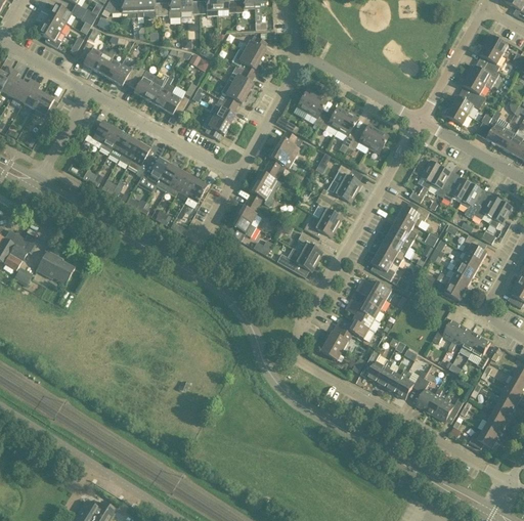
[(108,0),(101,13),(106,16),(113,7),(121,6),(121,12),(127,12),(127,17),(132,17),(131,0),(116,0),(108,0)]
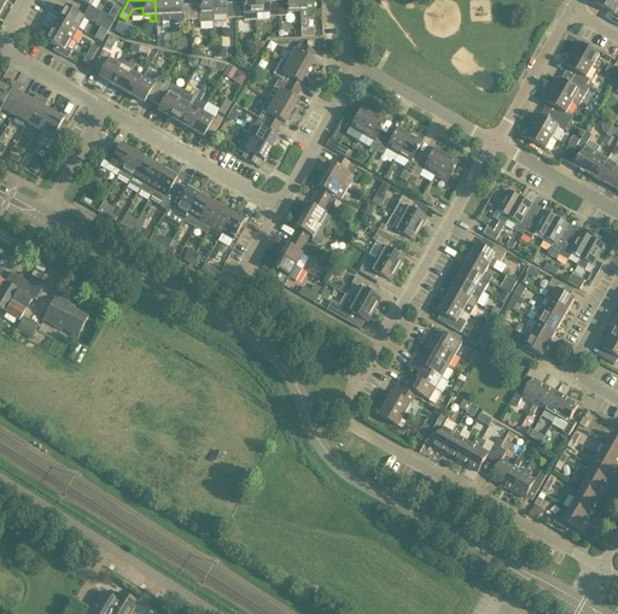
[(155,0),(156,21),(168,21),(169,19),(168,0),(155,0)]
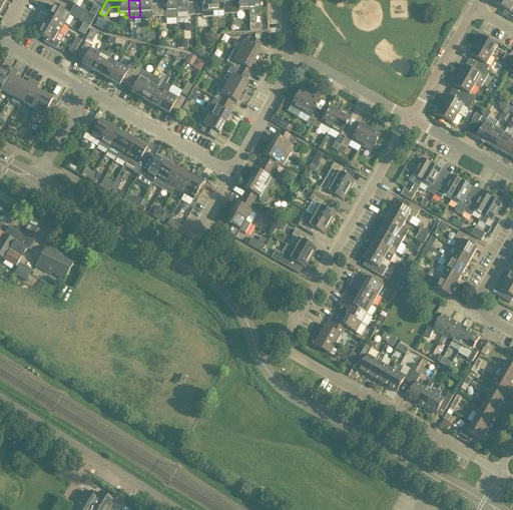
[(139,17),(140,18),(151,18),(151,15),(158,14),(158,2),(151,2),(151,0),(139,0),(140,16),(139,17)]
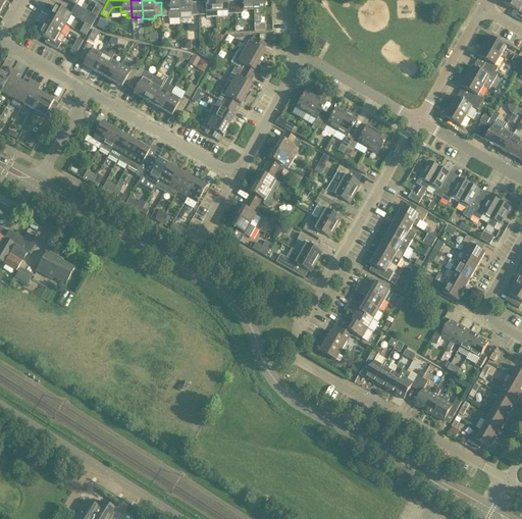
[(167,14),(167,17),(179,17),(178,10),(179,10),(178,0),(168,0),(168,2),(161,2),(161,14),(167,14)]
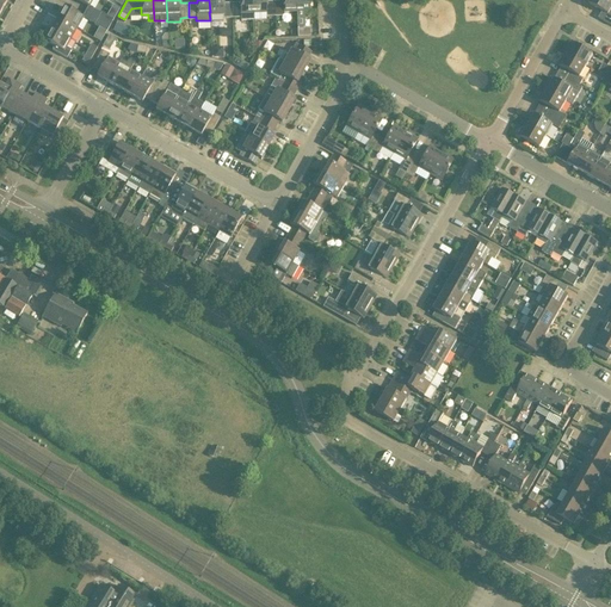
[(209,0),(210,12),(222,12),(223,16),(232,16),(232,0),(223,1),(223,0),(209,0)]
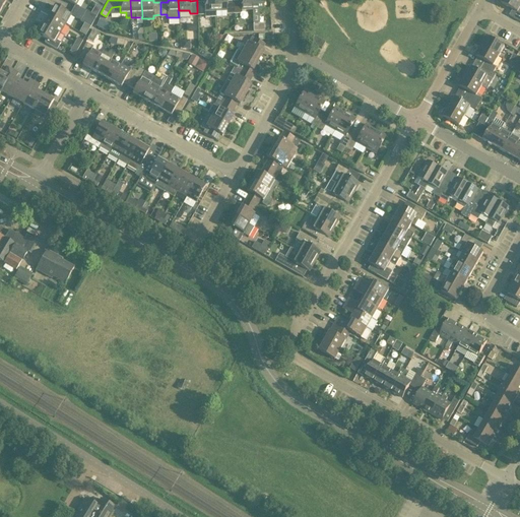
[(204,13),(204,15),(215,15),(215,9),(214,0),(204,0),(197,0),(197,13),(204,13)]
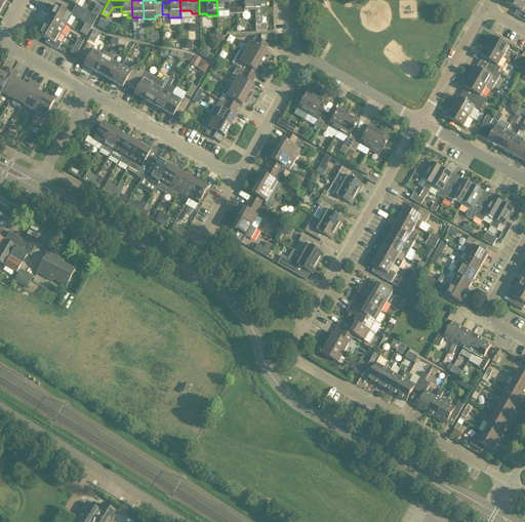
[(216,0),(217,9),(229,8),(229,12),(236,12),(236,0),(216,0)]
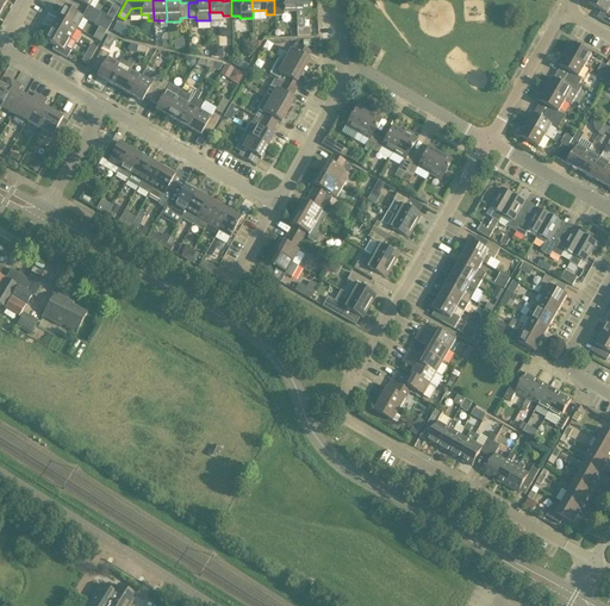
[(274,0),(274,14),(284,13),(284,10),(296,8),(294,0),(274,0)]
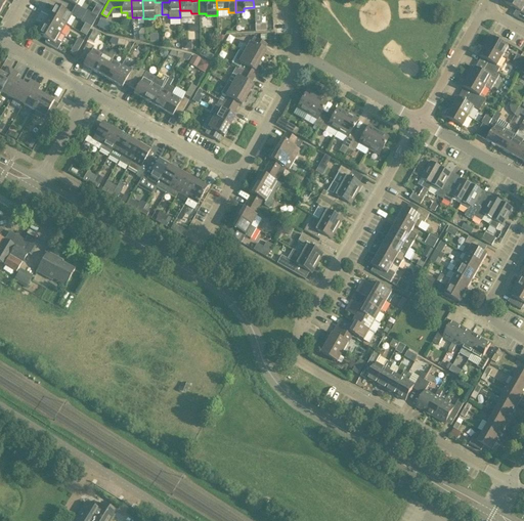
[(523,18),(523,0),(506,0),(505,1),(517,7),(513,13),(523,18)]
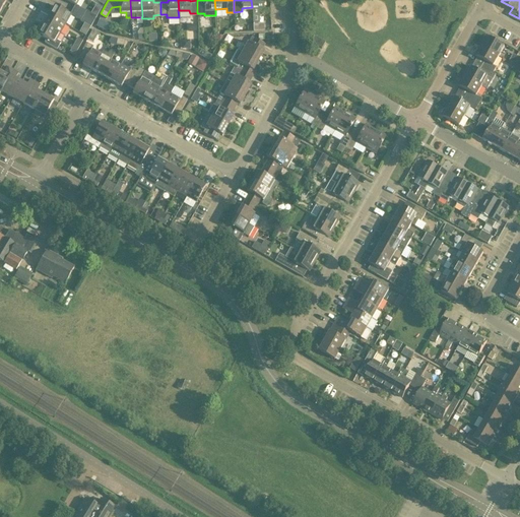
[(49,13),(65,22),(71,12),(55,3),(49,13)]
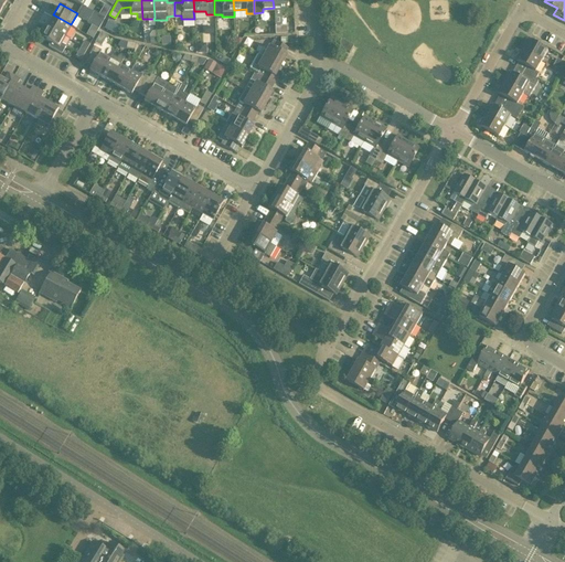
[(91,14),(102,21),(105,16),(93,9),(91,14)]
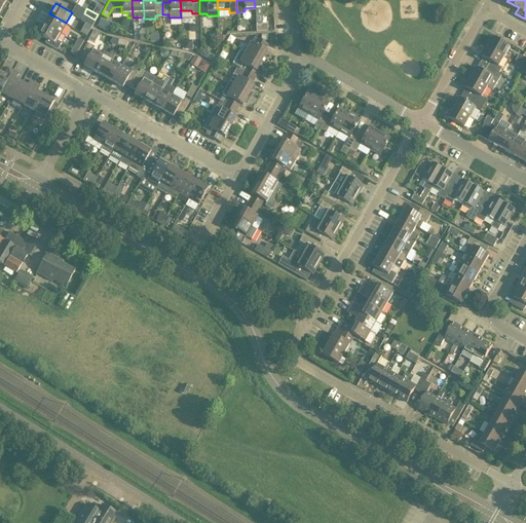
[(44,23),(61,32),(66,23),(49,13),(44,23)]
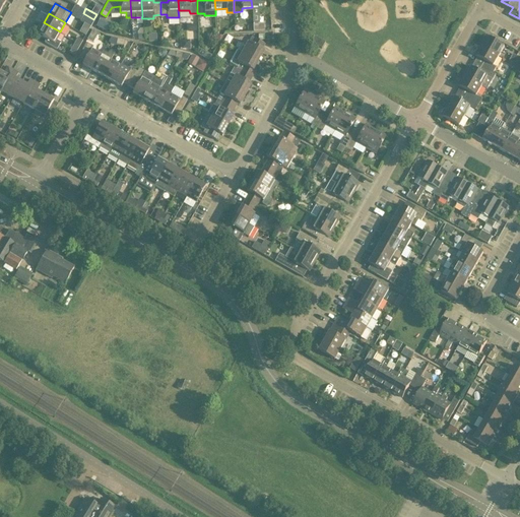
[(93,19),(83,13),(80,18),(90,24),(93,19)]
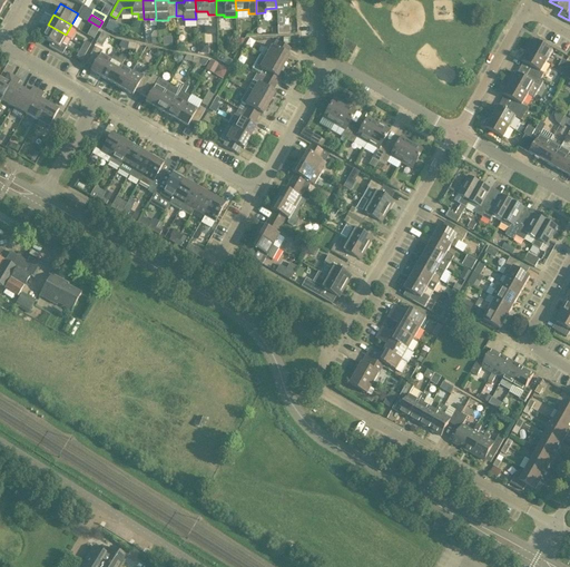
[(108,19),(106,25),(116,30),(119,25),(108,19)]
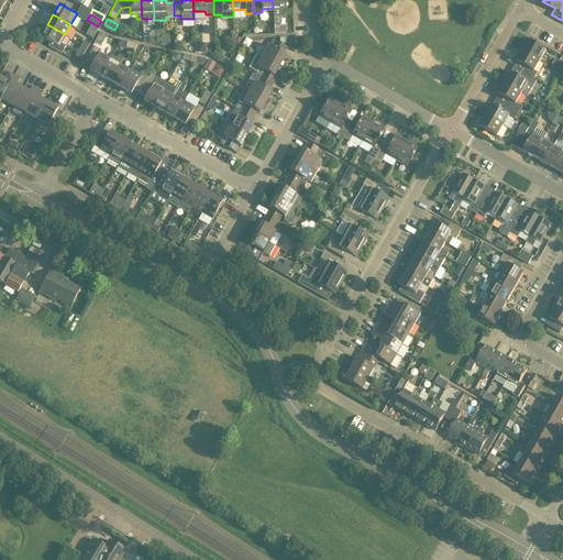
[(65,34),(47,24),(42,35),(50,41),(48,44),(62,52),(66,44),(61,41),(65,34)]
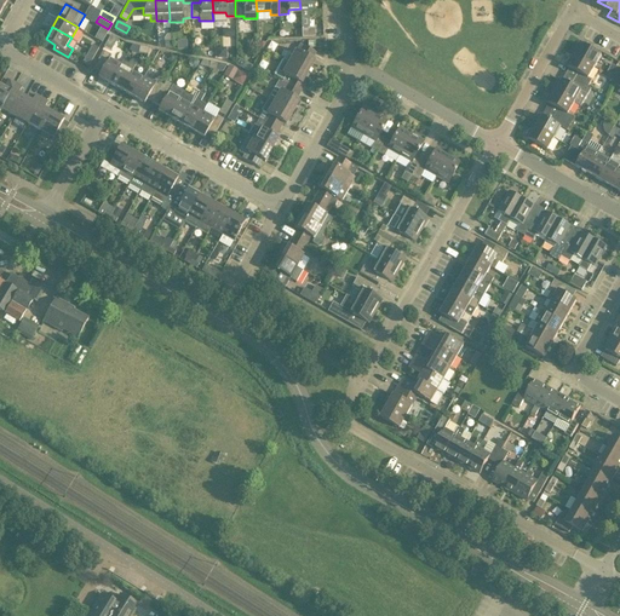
[(384,55),(388,47),(374,40),(371,47),(384,55)]
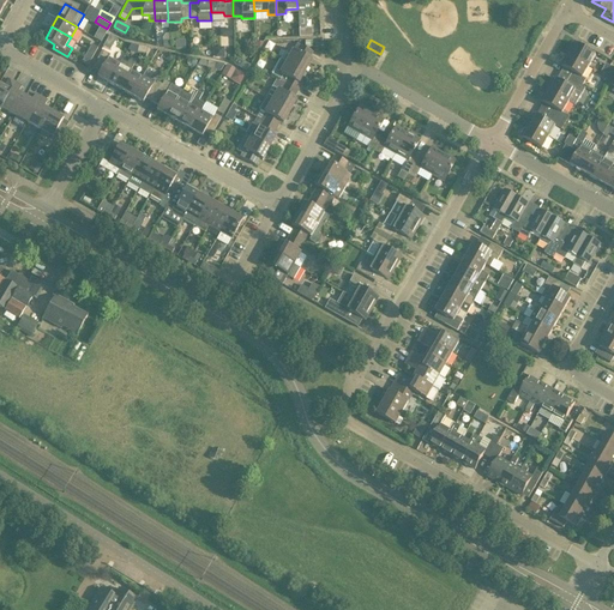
[(595,52),(575,40),(567,52),(589,64),(595,52)]
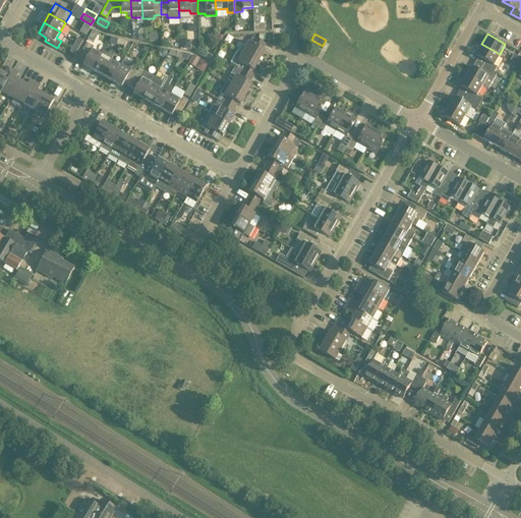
[(265,49),(262,48),(265,42),(252,35),(248,40),(243,50),(258,59),(265,49)]
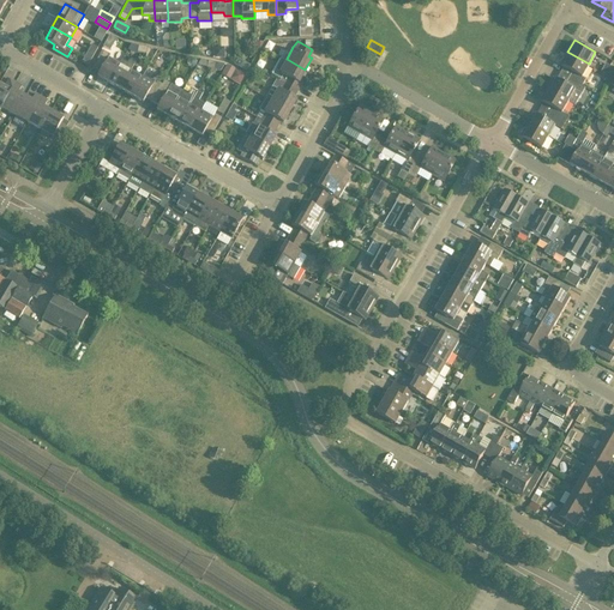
[(212,53),(223,55),(224,47),(215,44),(212,53)]
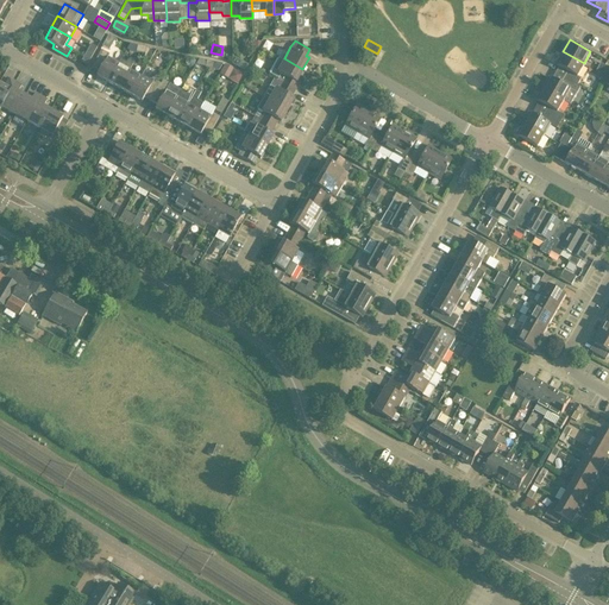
[(94,49),(88,45),(81,58),(87,62),(94,49)]
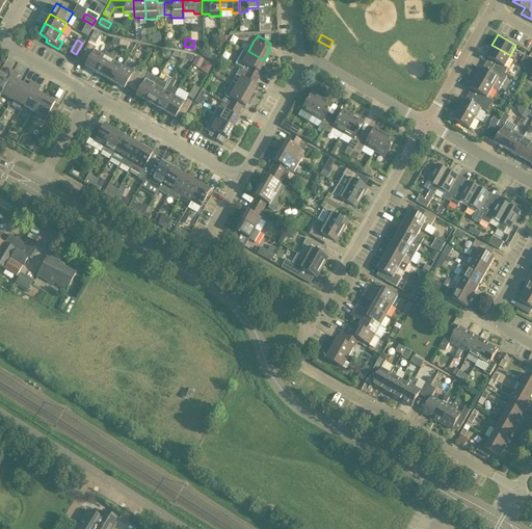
[(80,56),(86,60),(84,64),(94,70),(103,53),(94,48),(96,46),(88,42),(80,56)]
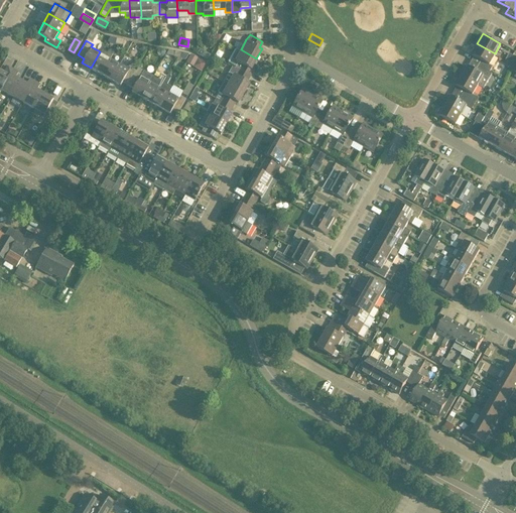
[(478,63),(489,70),(492,65),(490,63),(495,53),(477,43),(472,52),(481,58),(478,63)]
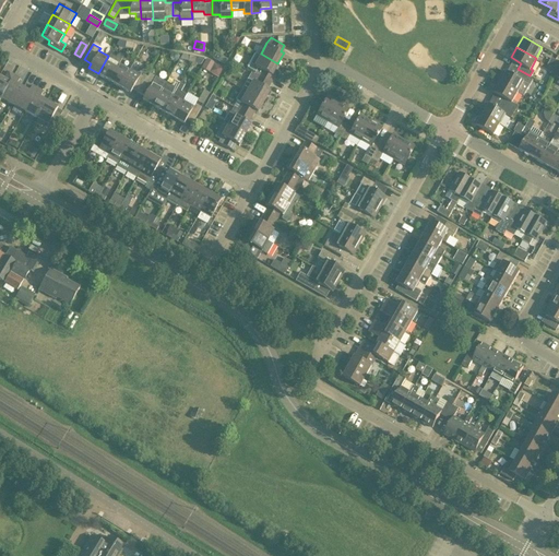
[(261,55),(256,51),(247,66),(254,70),(253,72),(259,75),(259,74),(270,81),(274,75),(272,73),(277,63),(261,54),(261,55)]
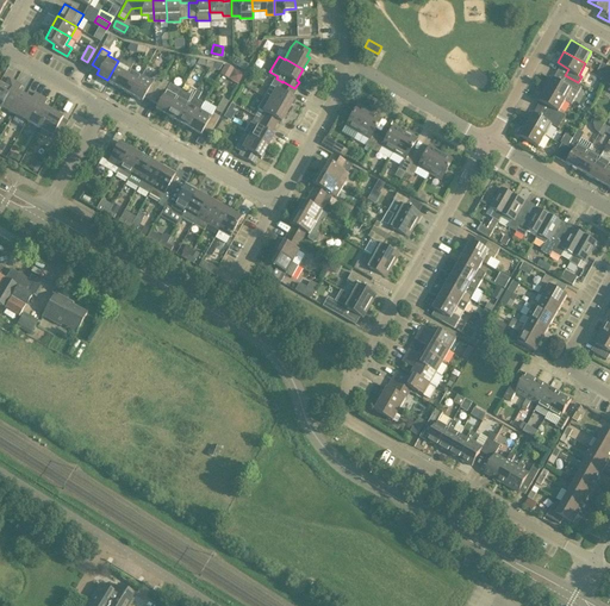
[(134,60),(129,57),(128,57),(125,61),(120,57),(118,61),(107,80),(119,86),(130,68),(129,68),(134,60)]
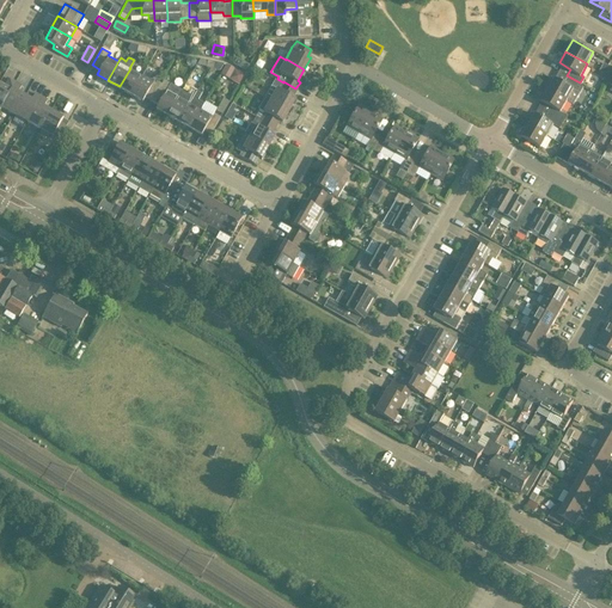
[(230,77),(234,67),(226,62),(221,71),(230,77)]
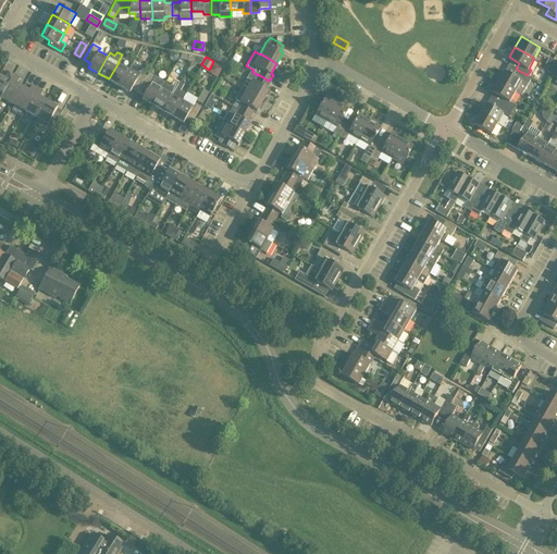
[(553,73),(556,64),(556,59),(554,58),(548,65),(546,70),(553,73)]
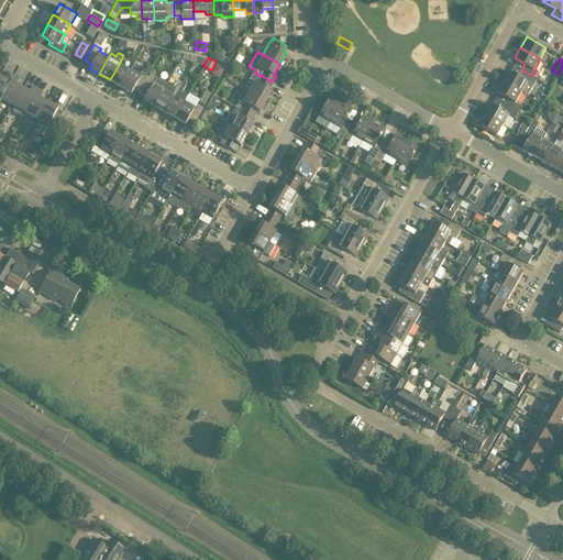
[(216,62),(211,70),(220,75),(224,66),(217,62),(216,62)]
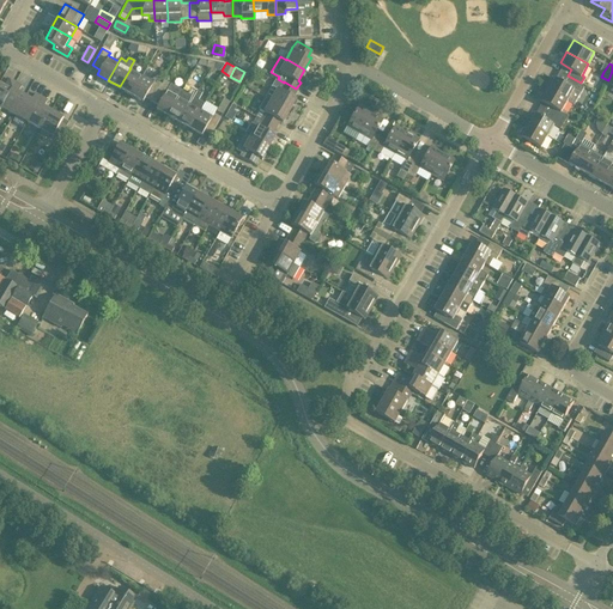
[(131,93),(141,74),(131,68),(120,86),(131,93)]
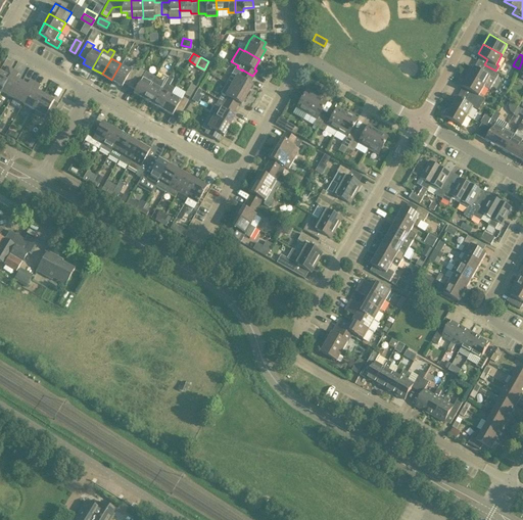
[(132,66),(130,69),(121,63),(111,80),(122,85),(124,82),(129,85),(138,69),(132,66)]
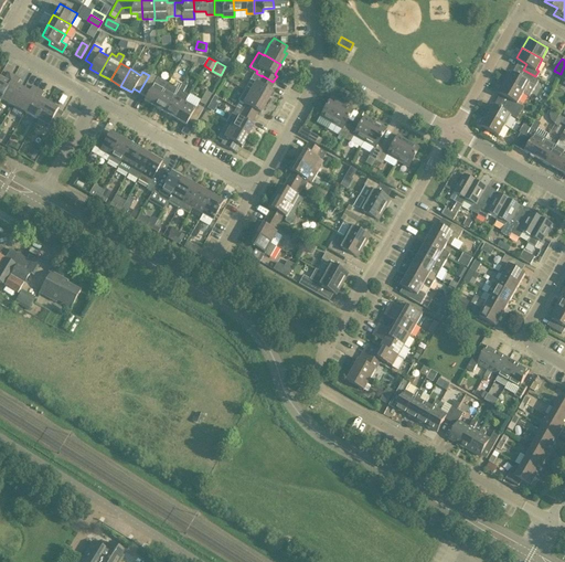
[(503,80),(523,92),(530,81),(535,84),(539,78),(535,76),(523,70),(521,75),(510,70),(503,80)]
